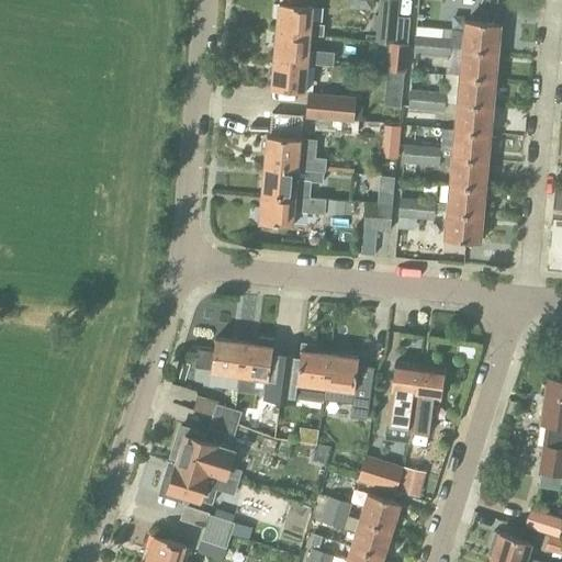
[(278,31),(311,34),(324,35),(325,24),(312,22),(313,7),(315,7),(315,0),(285,0),(285,4),(280,3),(278,31)]
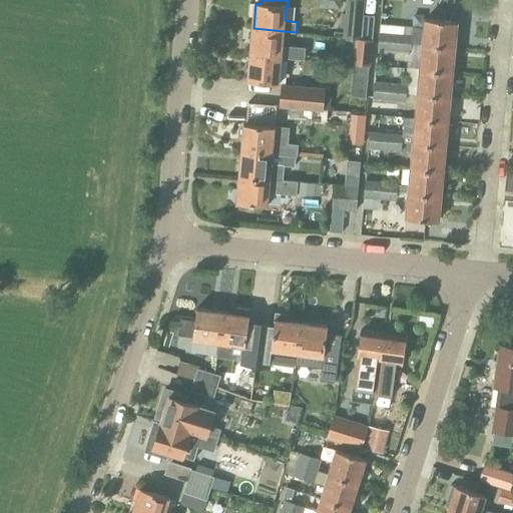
[(360,39),(363,0),(347,0),(346,13),(342,13),(341,27),(345,28),(344,37),(357,38),(360,39)]
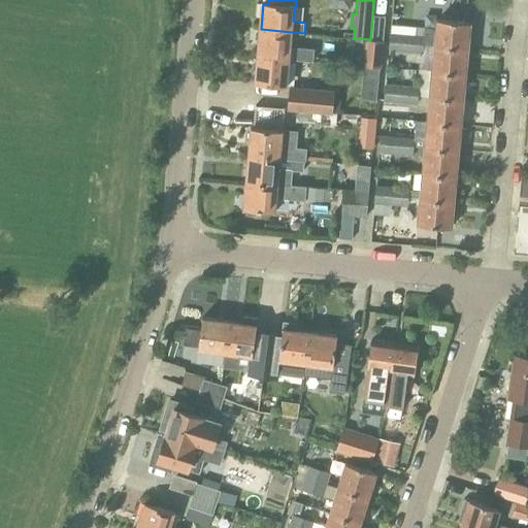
[(373,0),(370,40),(367,39),(364,66),(381,67),(386,17),(374,14),(375,0),(373,0)]
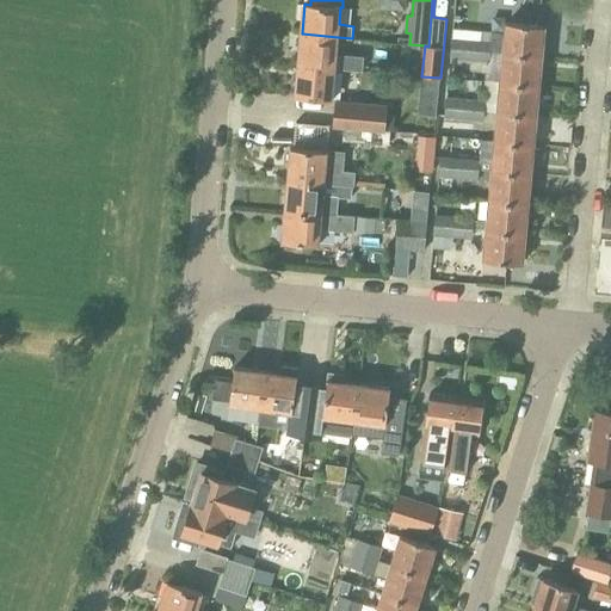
[(541,25),(504,23),(501,53),(538,55),(541,25)]
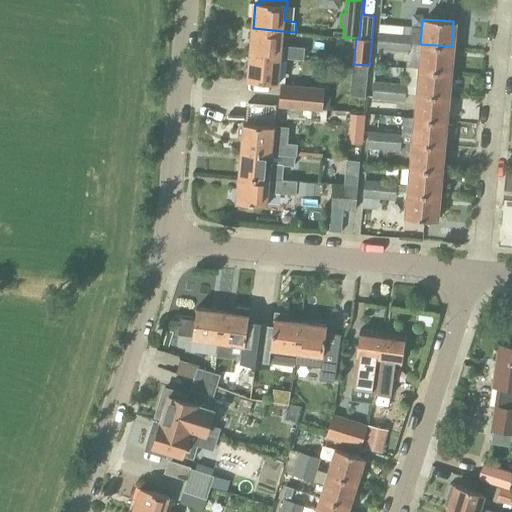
[(253,28),(250,54),(280,57),(304,59),(305,48),(281,46),(283,31),(253,28)]
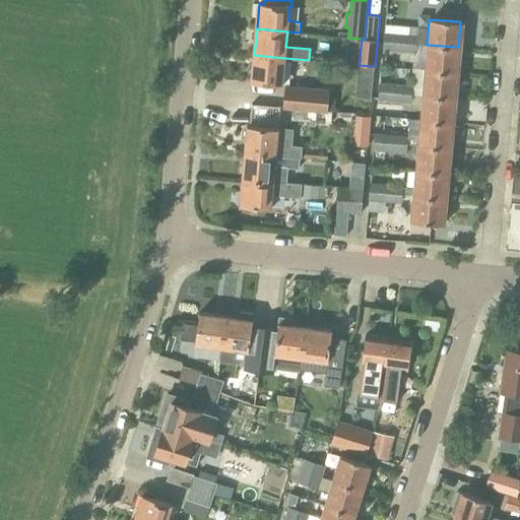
[(384,49),(400,51),(402,34),(385,31),(384,49)]
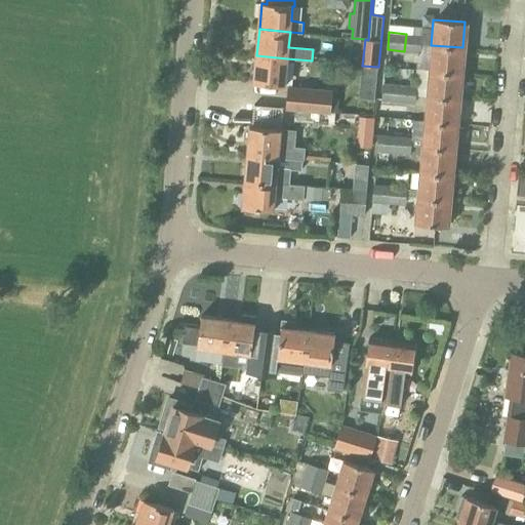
[(404,51),(421,52),(422,35),(406,34),(404,51)]
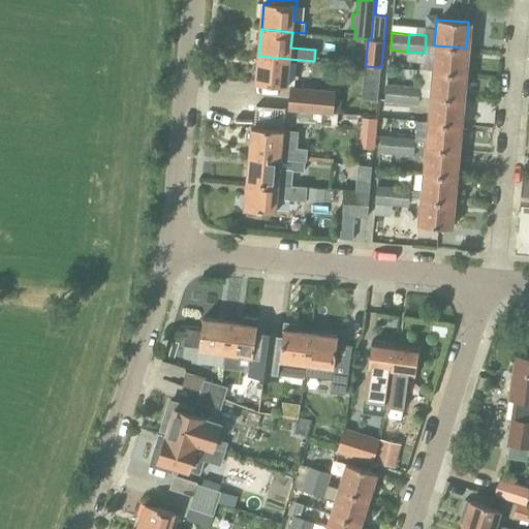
[(434,45),(432,71),(464,73),(466,48),(434,45)]
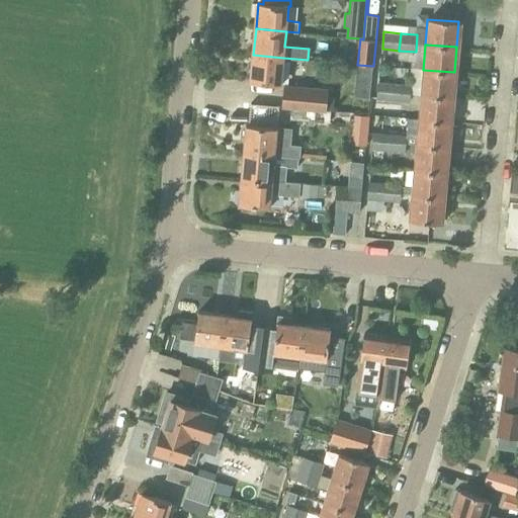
[(281,85),(283,58),(253,55),(251,82),(281,85)]
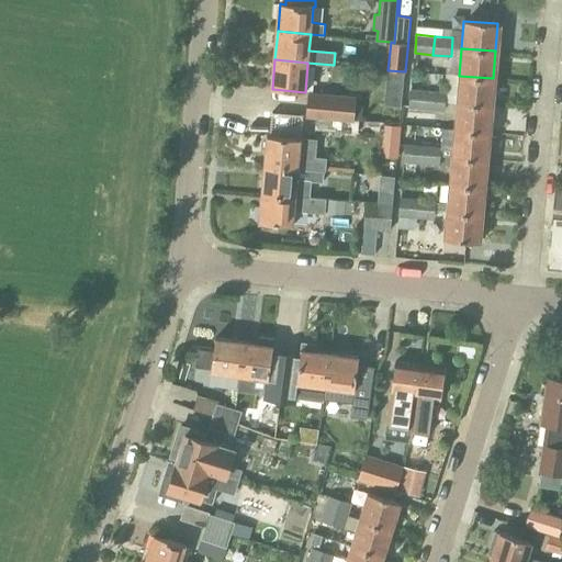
[(459,76),(457,102),(491,105),(493,78),(459,76)]
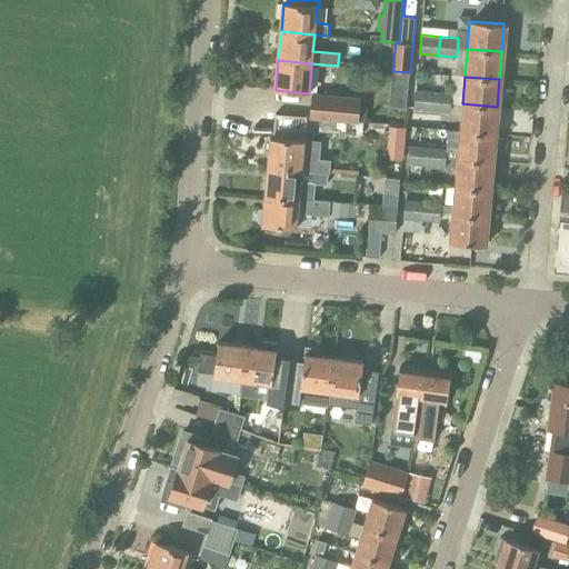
[(417,90),(415,109),(430,111),(432,91),(417,90)]
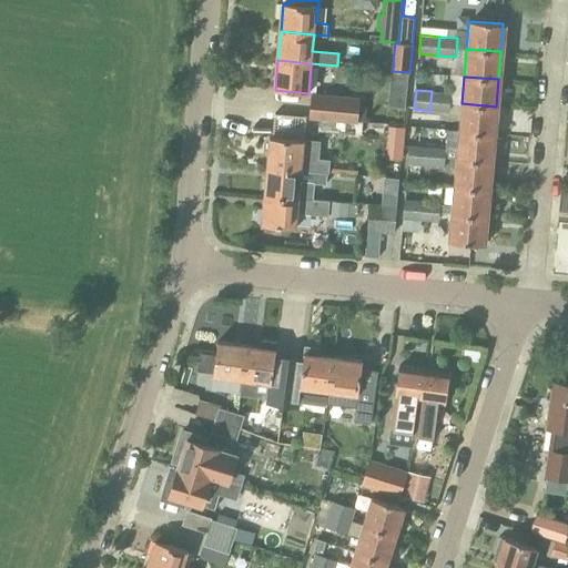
[(429,111),(449,112),(452,93),(432,91),(429,111)]
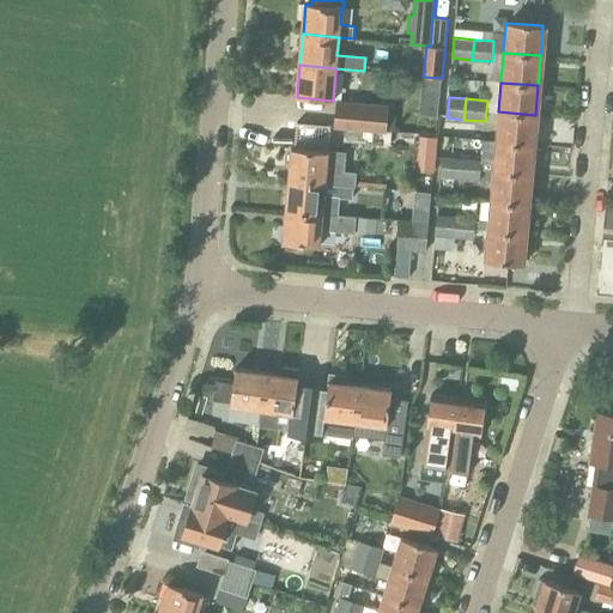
[(335,126),(347,127),(375,129),(388,131),(390,104),(338,99),(335,126)]
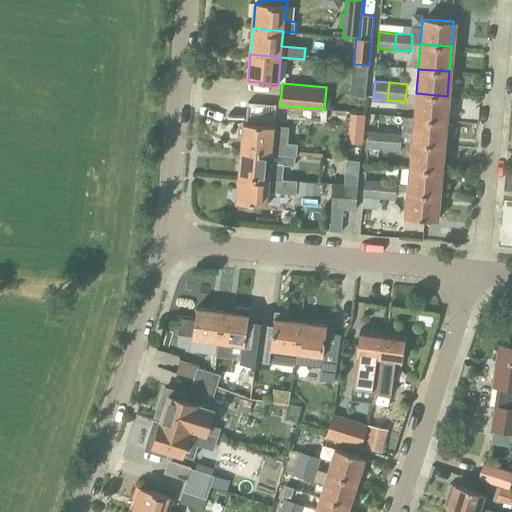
[(445,120),(447,96),(416,93),(414,118),(445,120)]
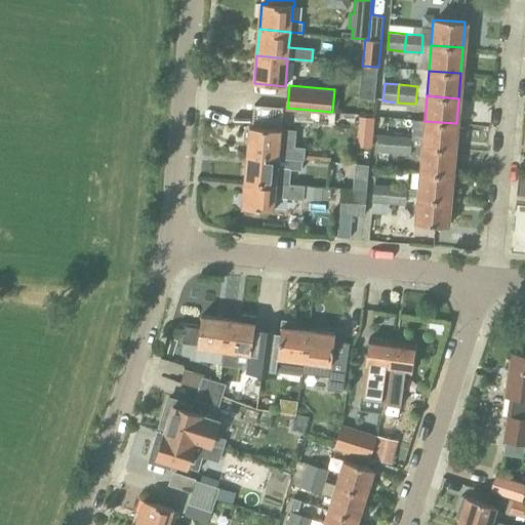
[(250,126),(247,154),(278,157),(304,159),(305,159),(306,148),(294,147),(296,130),(281,129),(283,108),(252,105),(250,126)]
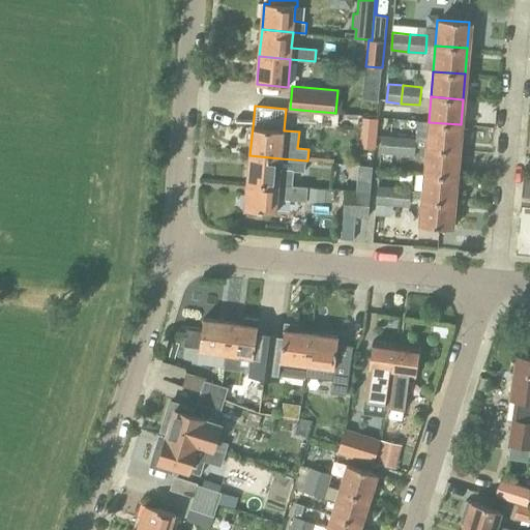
[(324,112),(300,110),(299,121),(323,123),(324,112)]
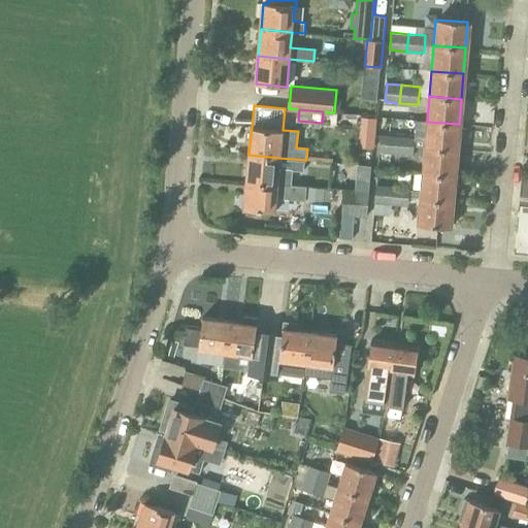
[(427,122),(425,147),(458,150),(459,124),(427,122)]
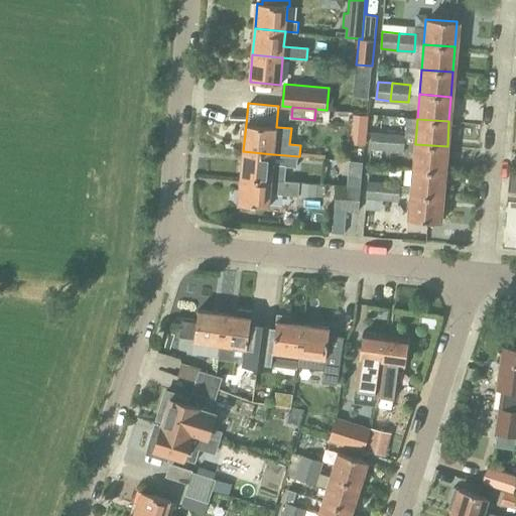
[(373,131),(372,148),(388,150),(389,133),(373,131)]
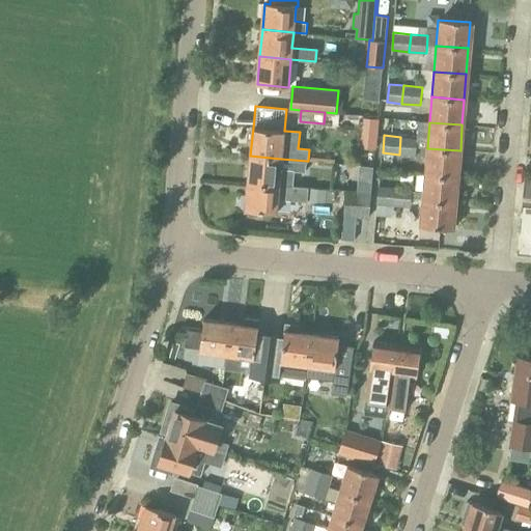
[(400,137),(399,155),(416,156),(418,138),(400,137)]
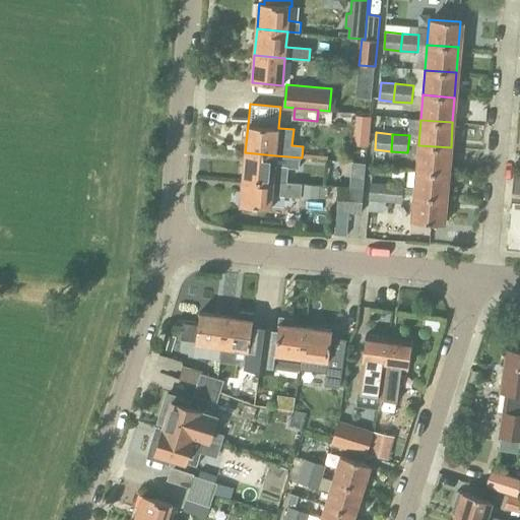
[(449,173),(451,147),(418,145),(417,170),(449,173)]
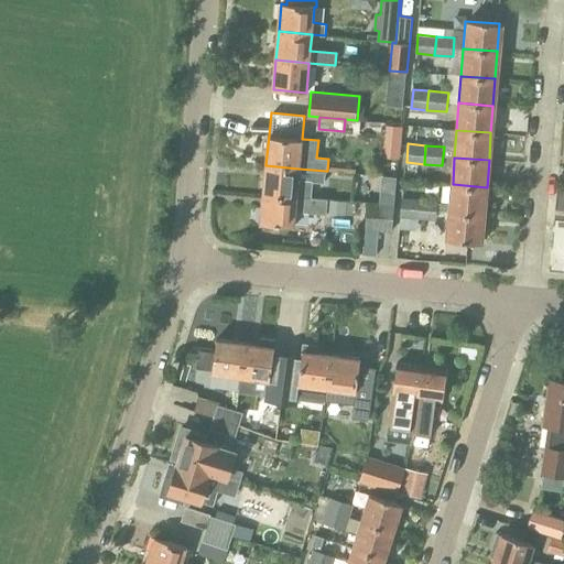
[(266,165),(263,194),(296,196),(311,198),(313,182),(325,183),(326,171),(266,165)]
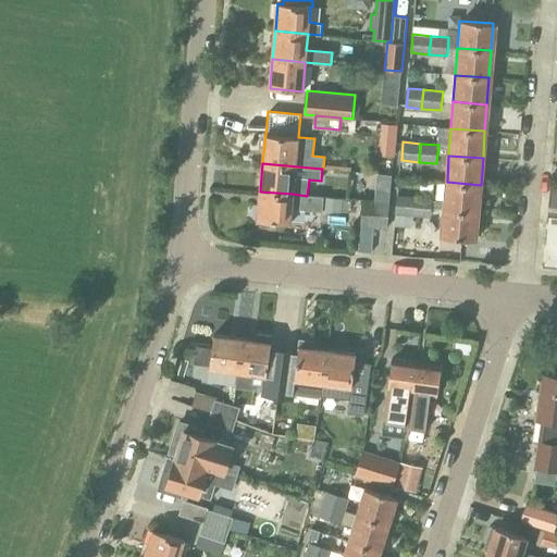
[(479,212),(481,185),(447,182),(445,209),(479,212)]
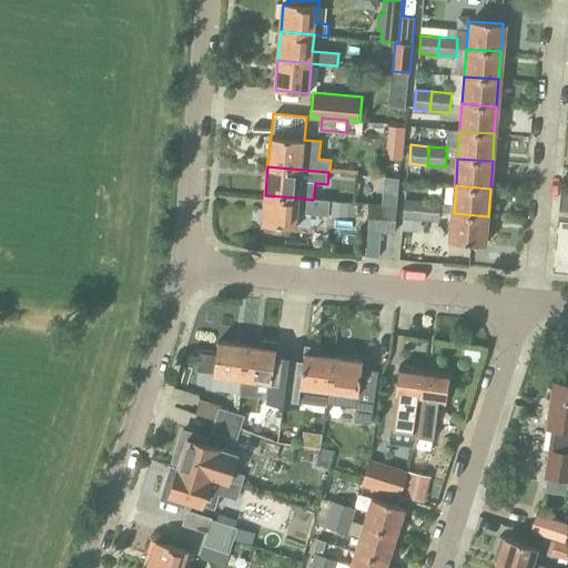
[(330,201),(298,198),(265,195),(262,224),(264,224),(264,227),(267,231),(277,232),(281,230),(281,225),(295,227),(296,213),(328,215),(330,201)]
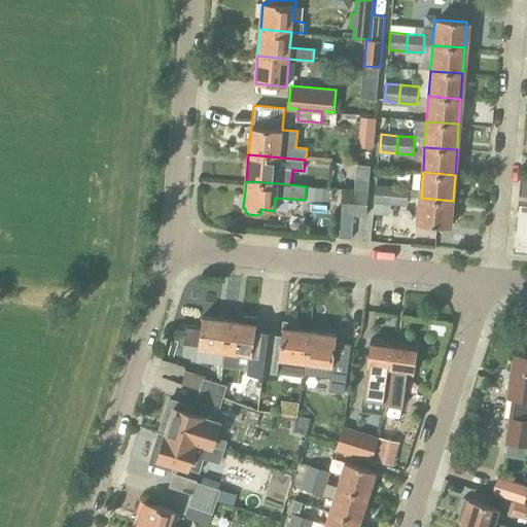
[(375,203),(392,204),(393,186),(376,185),(375,203)]
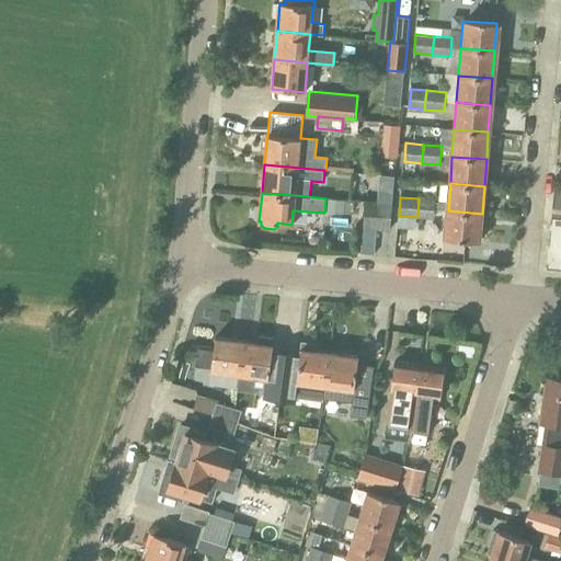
[(418,217),(435,218),(436,201),(419,198),(418,217)]
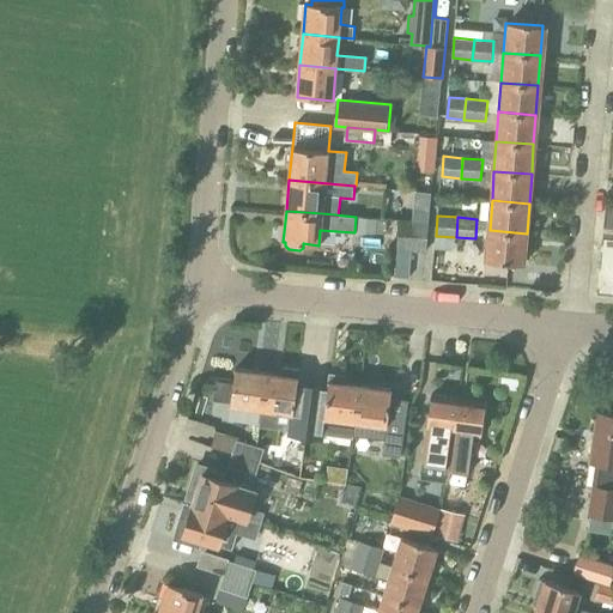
[(399,249),(411,250),(414,220),(401,219),(398,249),(399,249)]
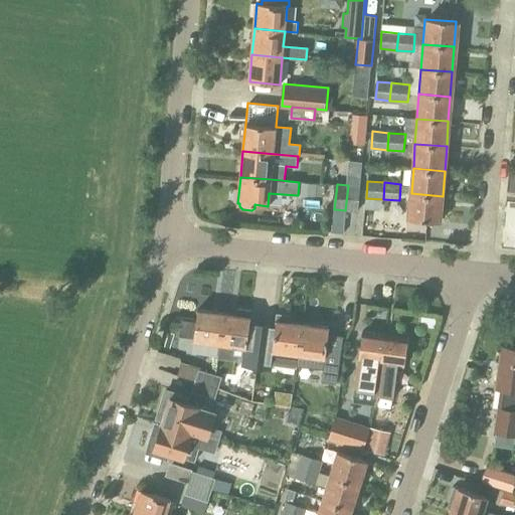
[(348,185),(345,210),(358,212),(360,187),(348,185)]
